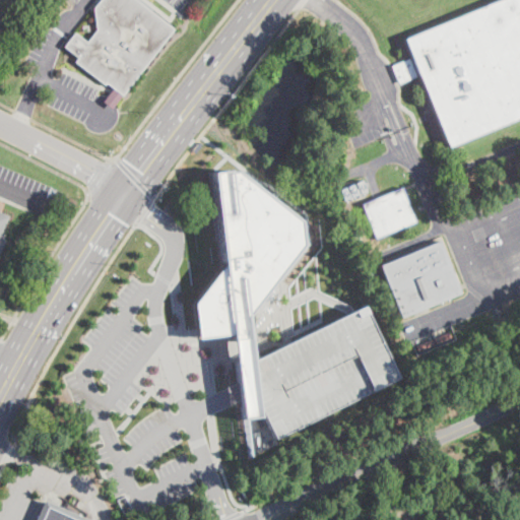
[(135,0),(174,29),(116,105),(113,109),(104,102),(113,88),(107,83),(106,85),(75,62),(78,58),(64,47),(74,34),(86,43),(96,30),(93,8),(100,0),(135,0)]
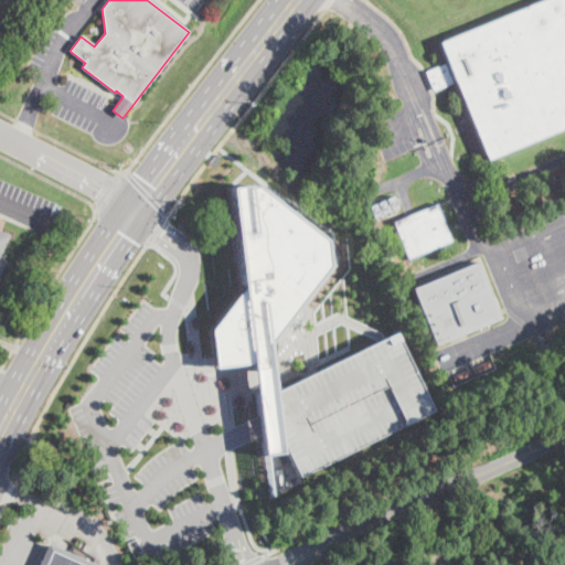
[(537,0),(564,0),(564,126),(486,159),(454,81),(432,89),(424,71),(446,62),(437,42),(537,0)]
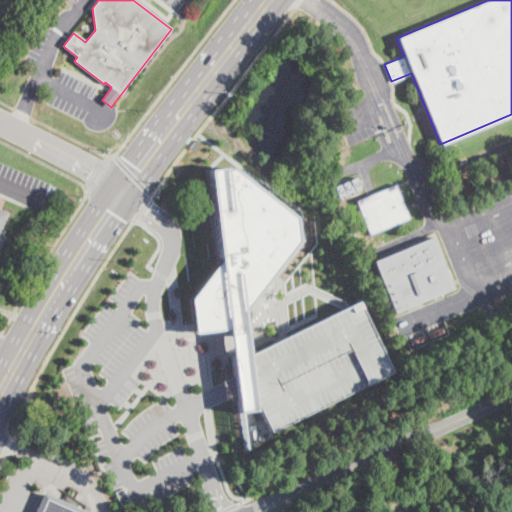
[(228,327),(205,330),(189,317),(187,298),(217,259),(206,168),(226,166),(292,217),(295,239),(228,327)]
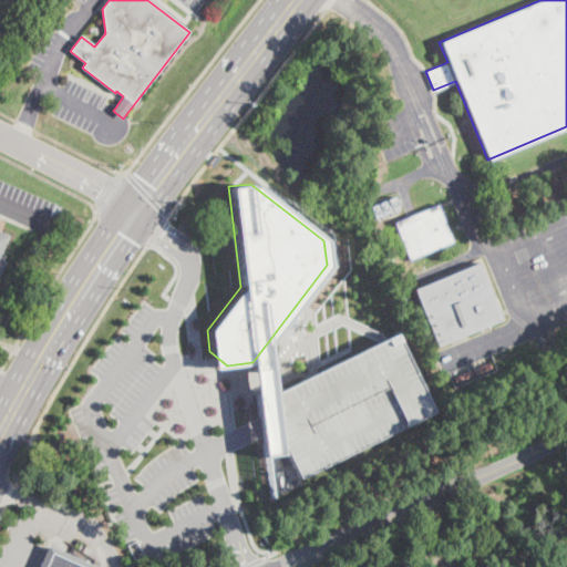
[(370,204),(373,218),(400,212),(395,196),(370,204)]
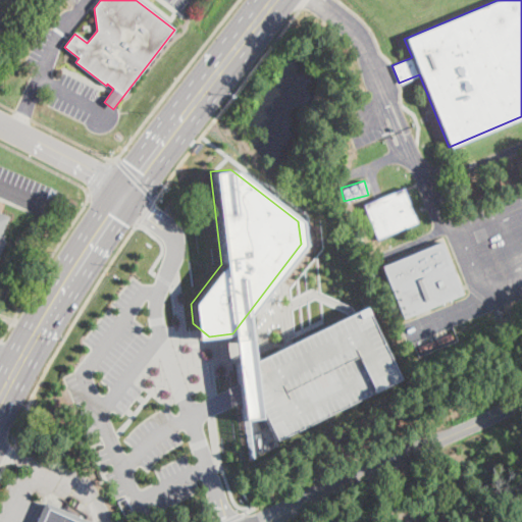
[(418,222),(377,239),(364,204),(375,199),(404,188),(418,222)]
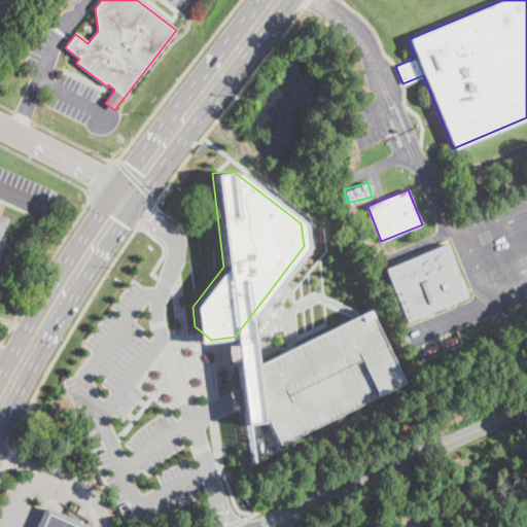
[(0,214),(9,218),(0,241),(6,243),(0,257),(0,214)]
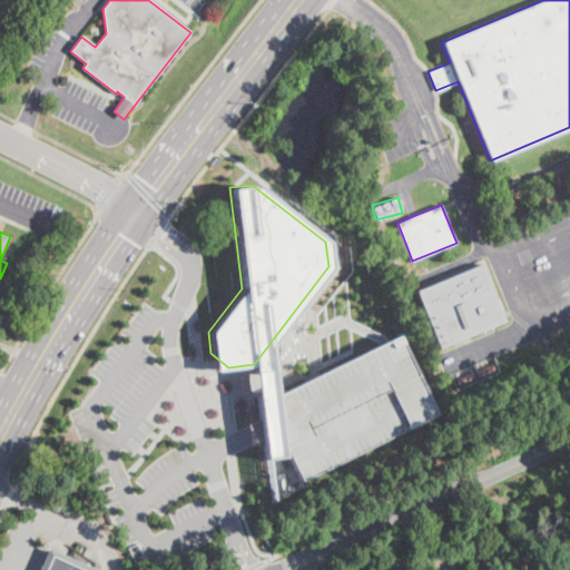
[(399,267),(390,271),(383,255),(391,252),(399,267)]
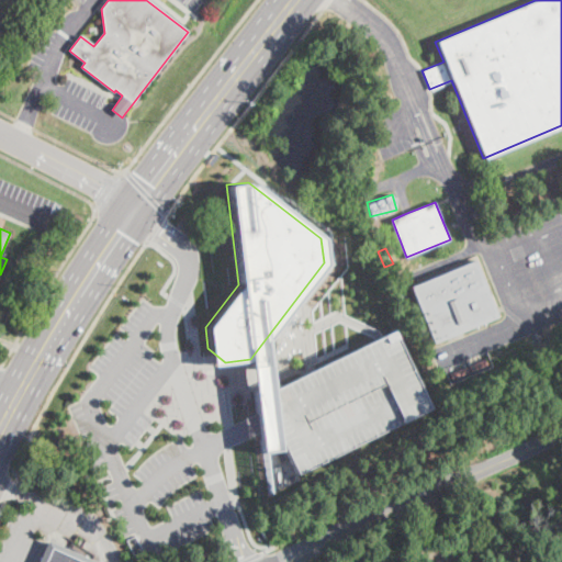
[(408,285),(474,259),(497,316),(431,343),(408,285)]
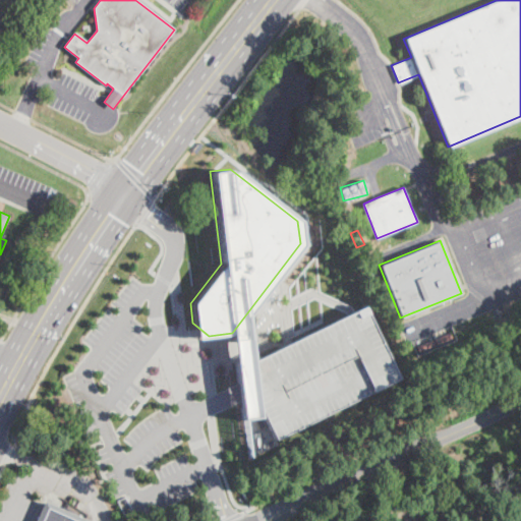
[(372,305),(407,378),(283,439),(258,386),(249,364),(372,305)]
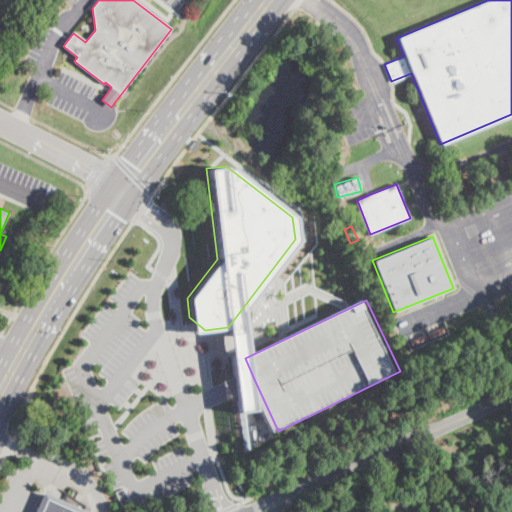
[(35,511),(44,492),(87,511),(35,511)]
